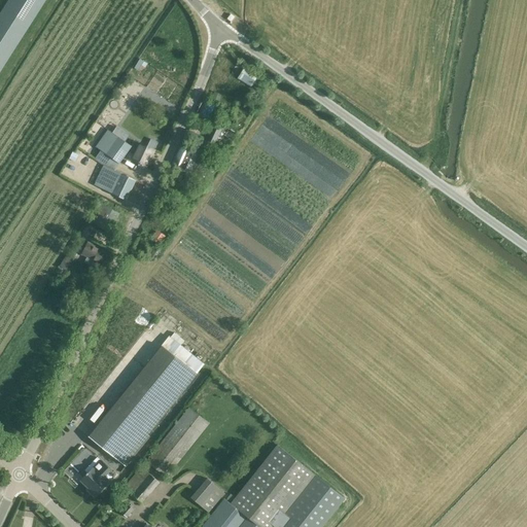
[(7,0),(0,11),(0,71),(45,0),(7,0)]
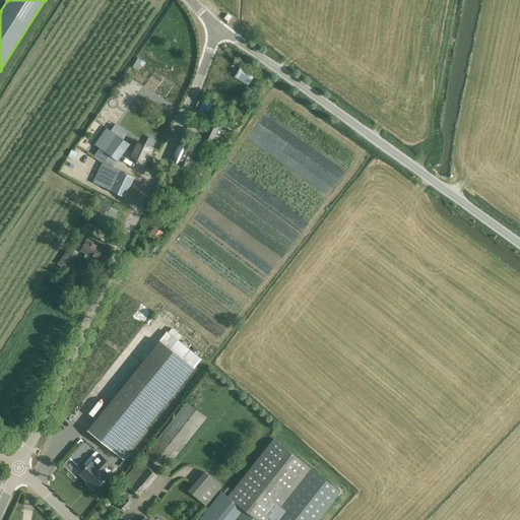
[(241,66),(235,77),(250,86),(256,75),(241,66)]
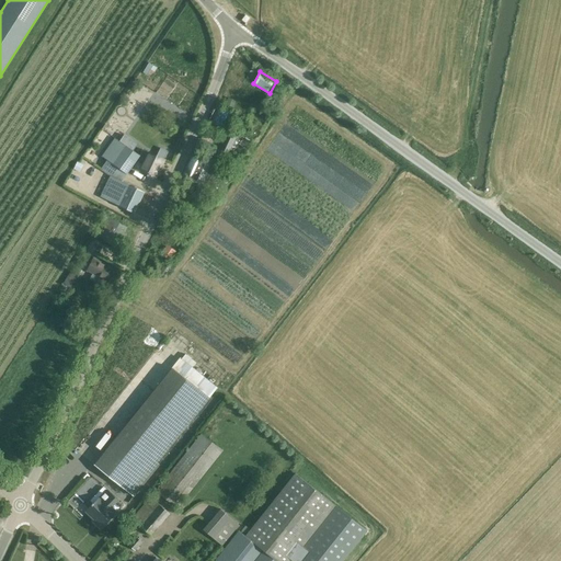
[(228,98),(224,109),(231,112),(236,101),(228,98)]
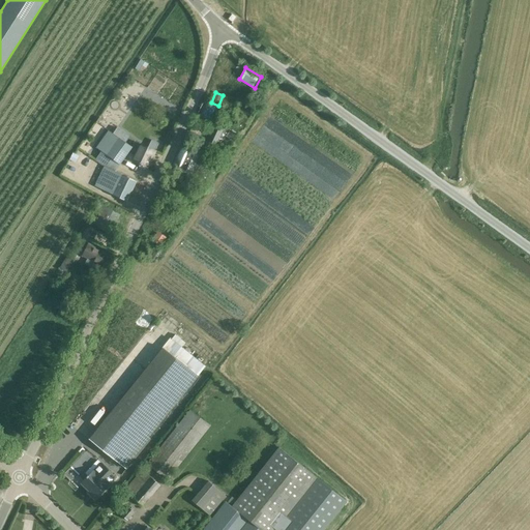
[(214,124),(206,143),(214,147),(215,146),(216,147),(219,141),(223,142),(228,131),(228,130),(230,126),(219,122),(217,125),(214,124)]
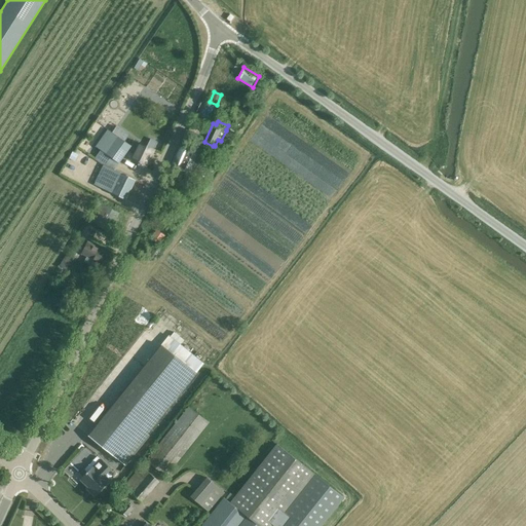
[(124,199),(134,180),(114,171),(132,146),(107,129),(95,147),(100,151),(94,159),(103,165),(94,184),(124,199)]
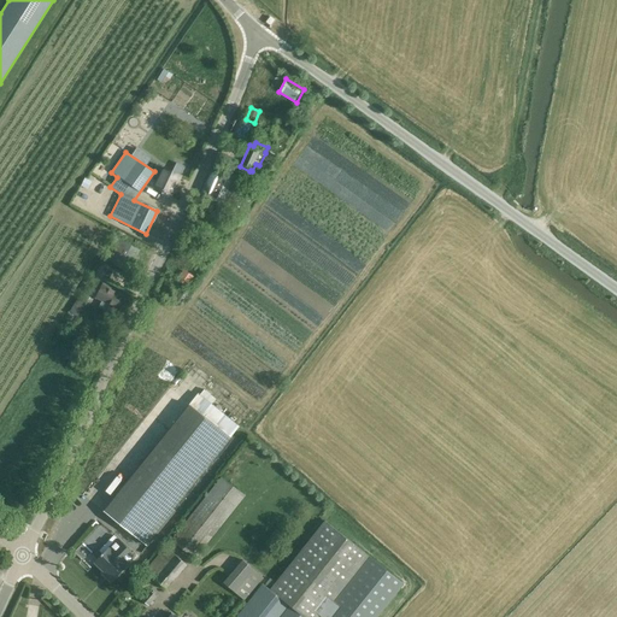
[(171,195),(181,175),(157,164),(153,170),(156,170),(152,176),(158,180),(154,186),(163,189),(162,192),(163,194),(166,197),(169,195),(169,194),(171,195)]
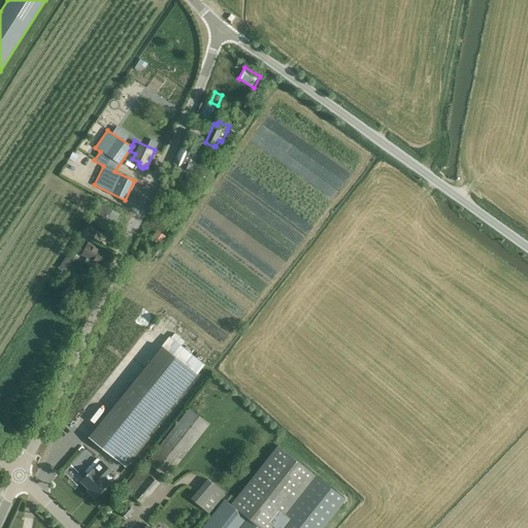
[(190,174),(199,154),(182,145),(171,166),(190,174)]
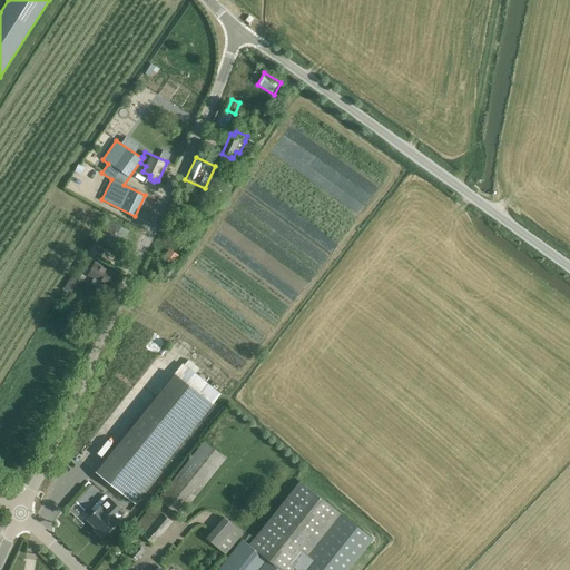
[(100,242),(118,252),(129,232),(111,222),(100,242)]
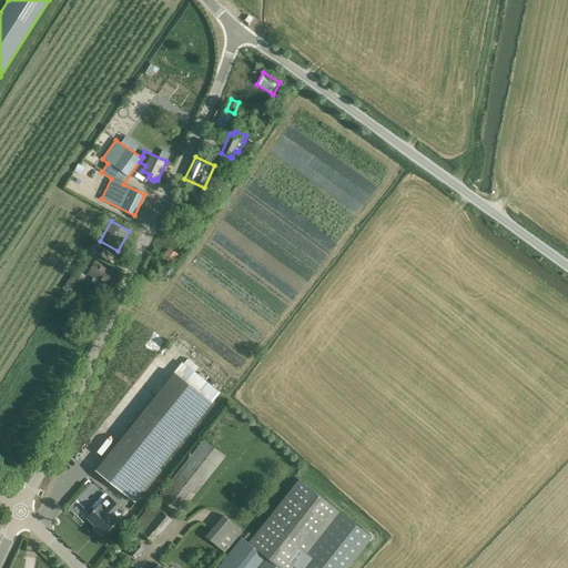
[(169,247),(162,257),(172,264),(179,254),(169,247)]
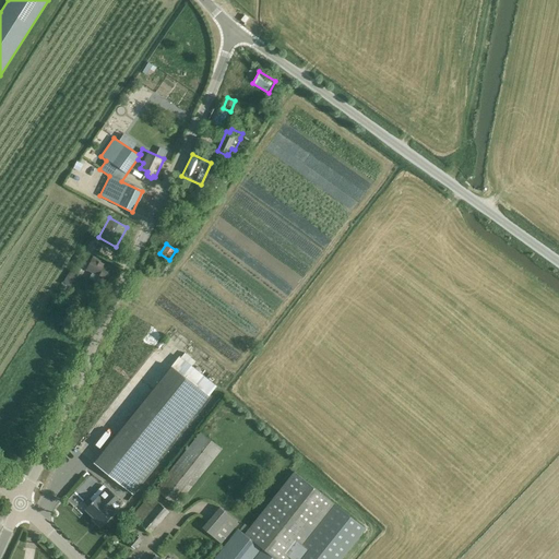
[(113,283),(119,271),(93,258),(86,270),(98,275),(95,282),(107,287),(109,282),(113,283)]
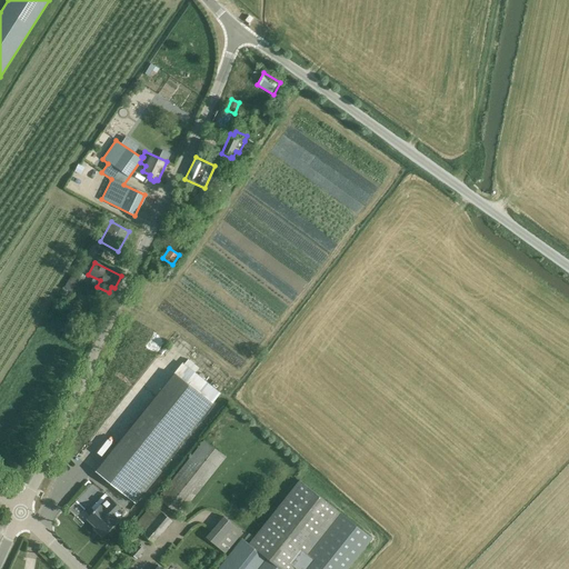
[(73,275),(70,280),(77,285),(81,279),(73,275)]
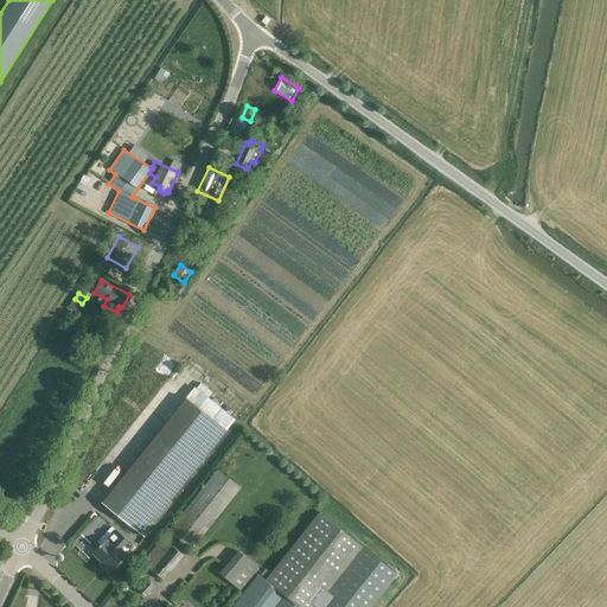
[(195,387),(167,421),(158,433),(158,432),(128,468),(128,470),(101,503),(145,537),(173,503),(170,500),(198,465),(235,419),(209,397),(212,393),(200,383),(197,388),(195,387)]
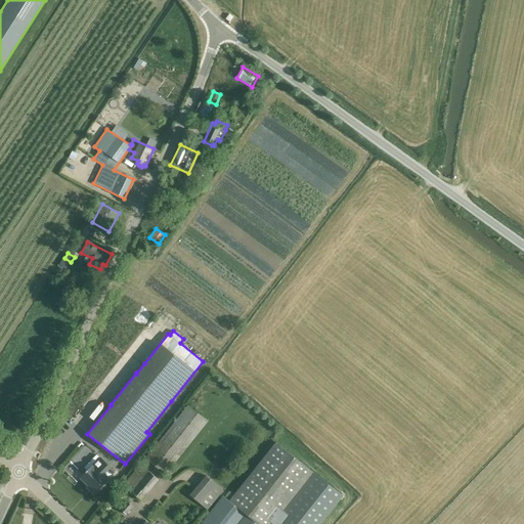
[(187,404),(145,457),(166,474),(208,421),(187,404)]
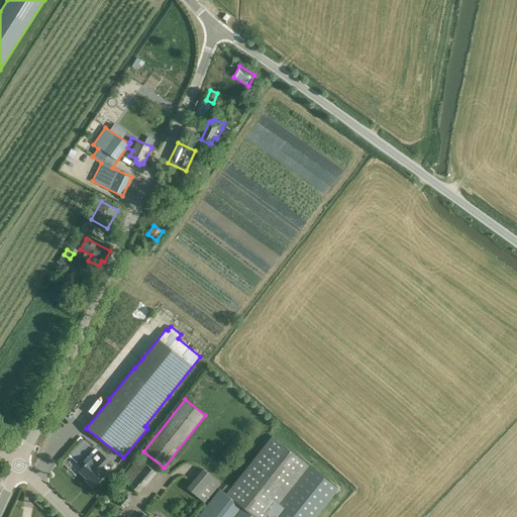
[(315,516),(338,489),(272,435),(226,493),(220,488),(196,516),(315,516)]
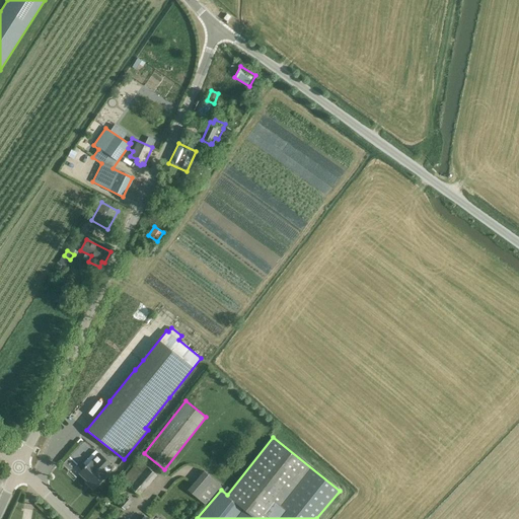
[(94,458),(79,473),(94,487),(114,467),(95,450),(90,455),(94,458)]
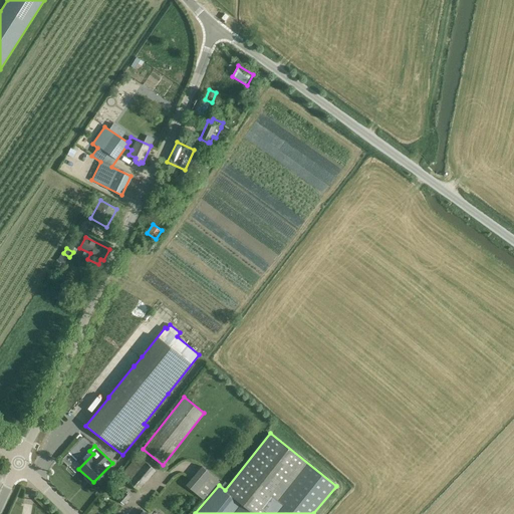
[(75,461),(67,454),(61,460),(69,467),(75,461)]
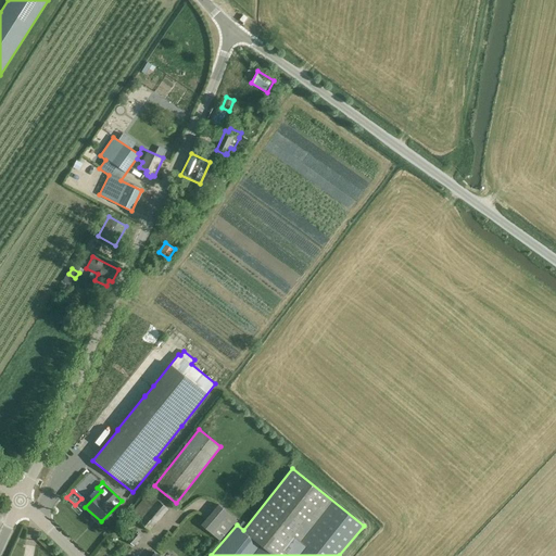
[(150,494),(131,516),(150,531),(168,509),(150,494)]
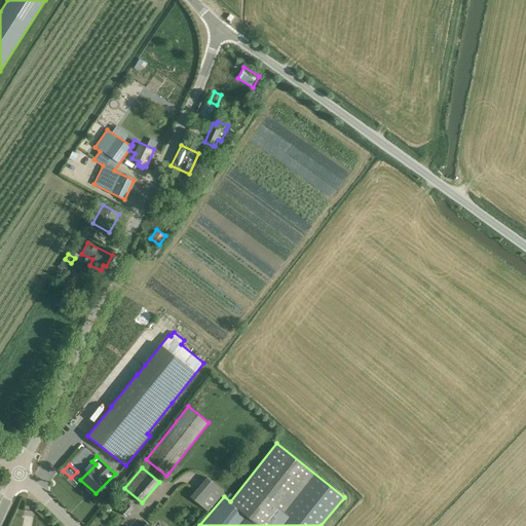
[(209,512),(225,493),(208,478),(190,496),(209,512)]
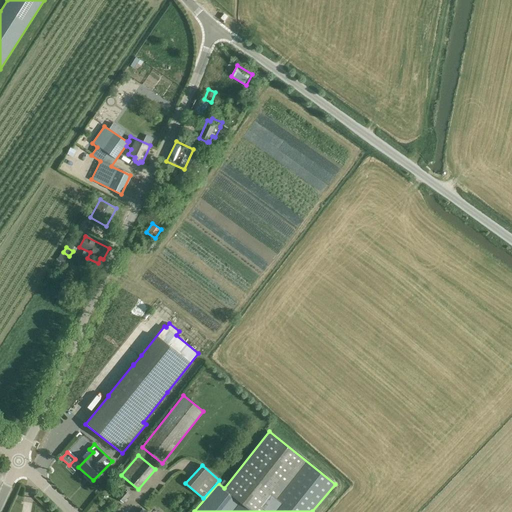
[(123,503),(130,494),(124,488),(116,497),(123,503)]
